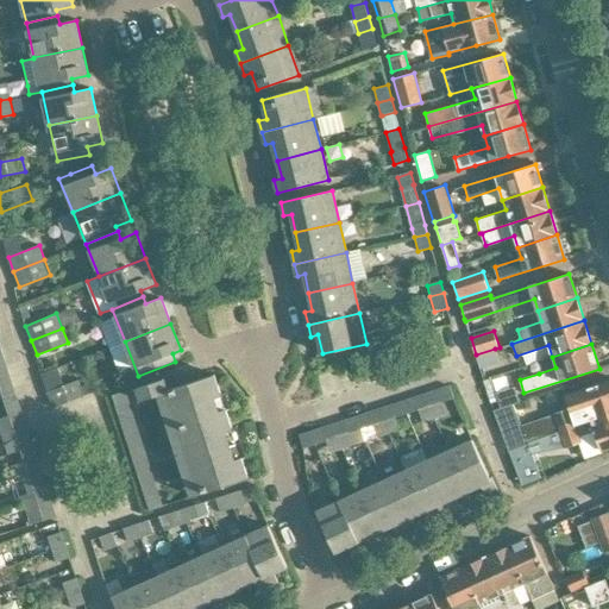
[(495,349),(476,355),(481,368),(500,362),(495,349)]
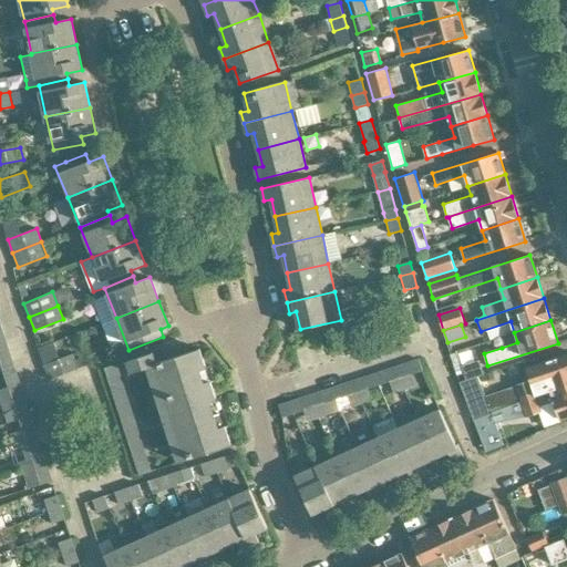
[(2,330),(0,330),(0,354),(10,352),(2,330)]
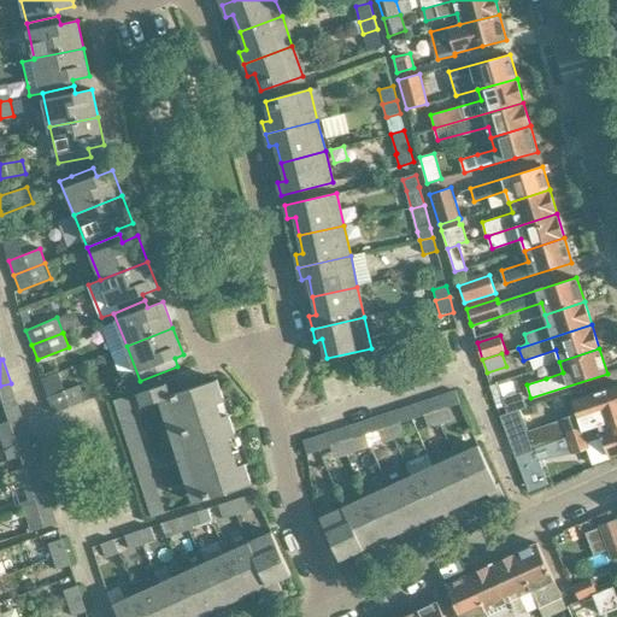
[(166,383),(140,394),(144,405),(162,399),(195,503),(252,485),(245,463),(236,465),(228,438),(235,435),(228,413),(221,416),(217,404),(224,401),(217,380),(170,395),(166,386),(168,385),(166,383)]
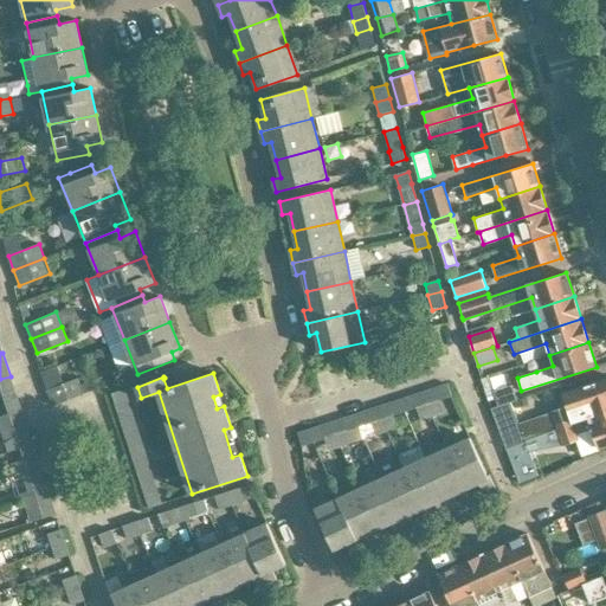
[(11,376),(0,379),(0,391),(1,391),(6,403),(18,399),(11,376)]
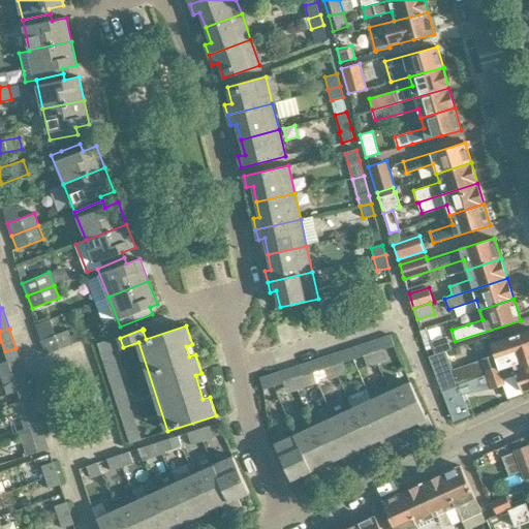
[(427,329),(421,331),(423,335),(428,351),(433,349),(431,341),(430,338),(427,329)]
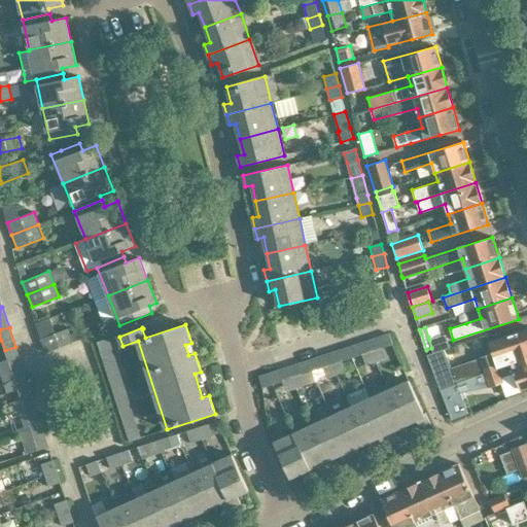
[(68,328),(41,340),(46,353),(73,342),(68,328)]
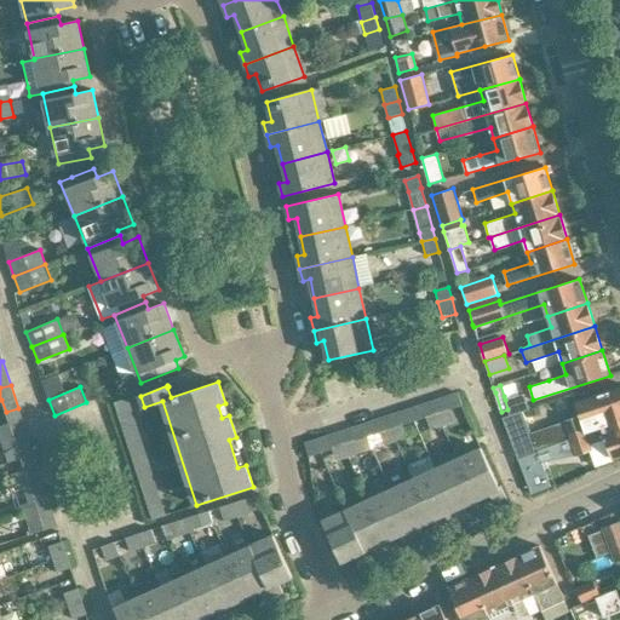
[(619,420),(619,388),(575,403),(579,415),(563,420),(569,440),(570,438),(619,420)]
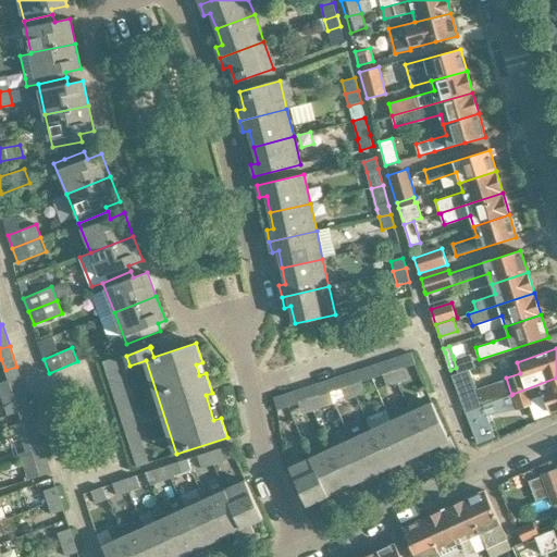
[(411,353),(390,360),(397,382),(408,379),(404,368),(415,364),(411,353)]
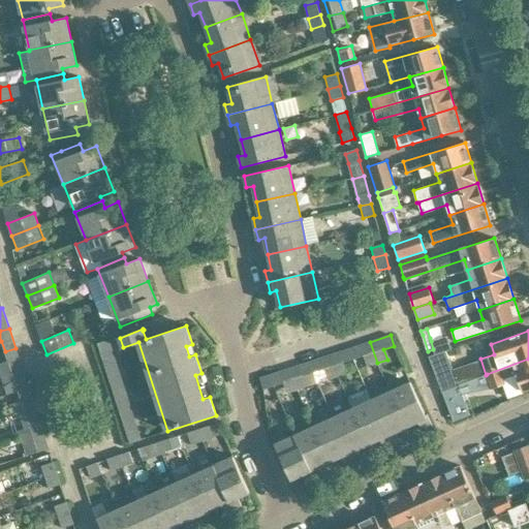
[(109,340),(98,343),(101,353),(102,352),(112,349),(109,340)]
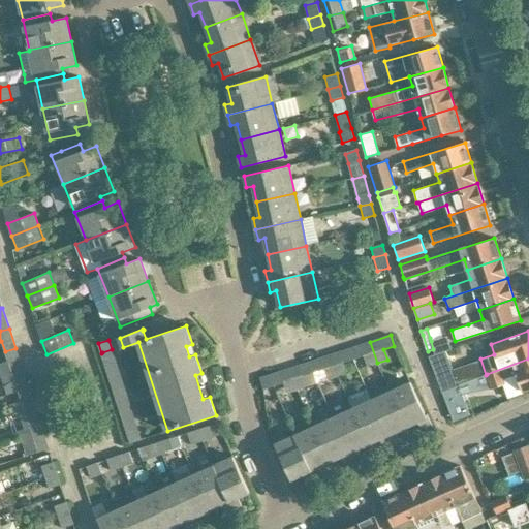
[(370,342),(349,348),(353,360),(363,355),(367,367),(377,363),(370,342)]
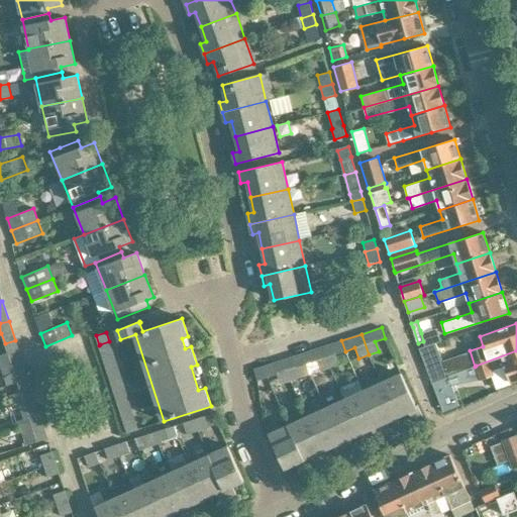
[(341,340),(320,347),(329,368),(339,365),(336,354),(345,351),(341,340)]
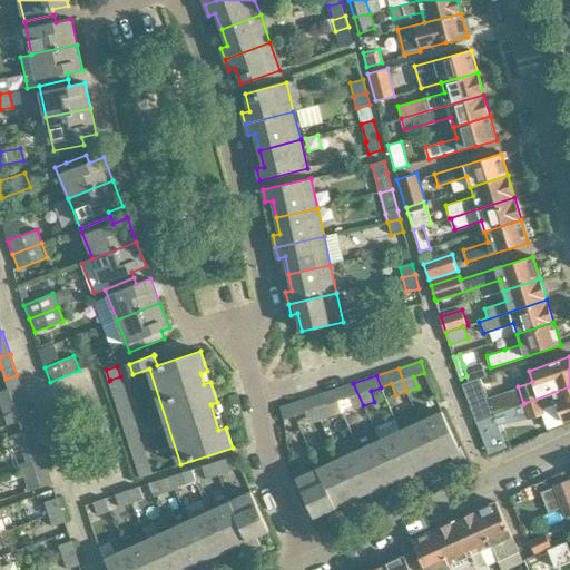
[(110,380),(109,381),(112,392),(124,387),(120,376),(110,380)]
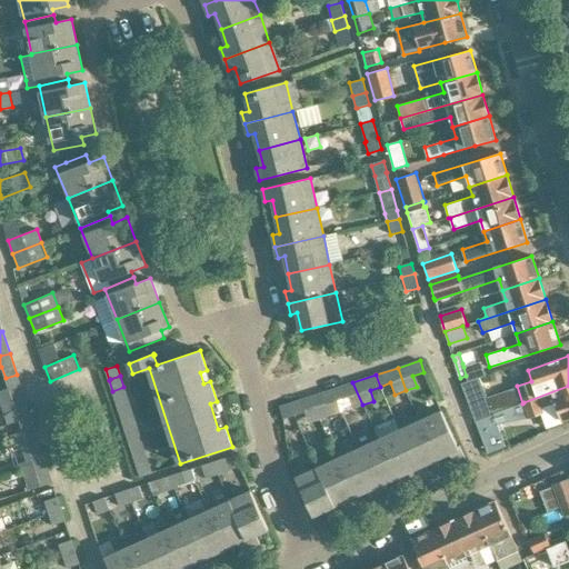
[(479,377),(462,383),(476,421),(492,415),(487,397),(479,377)]
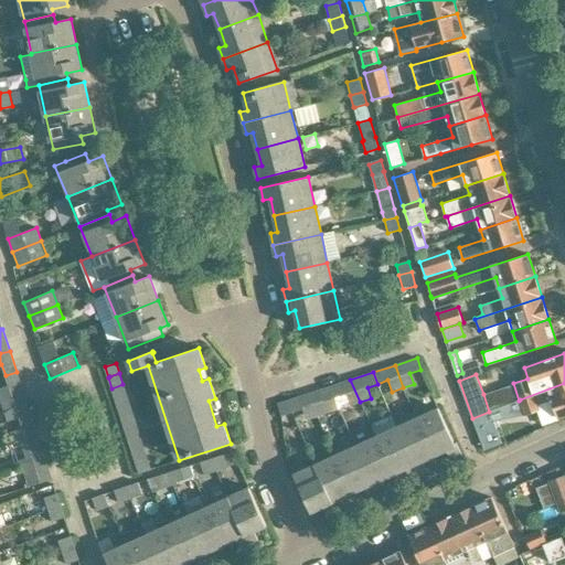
[(350,380),(329,387),(339,408),(360,402),(350,380)]
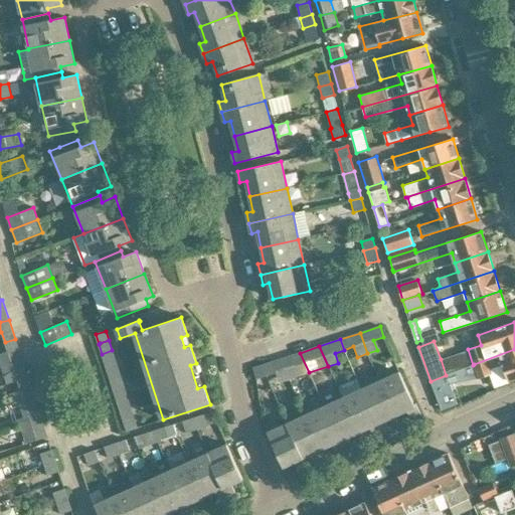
[(0,355),(0,365),(21,358),(18,349),(0,355)]
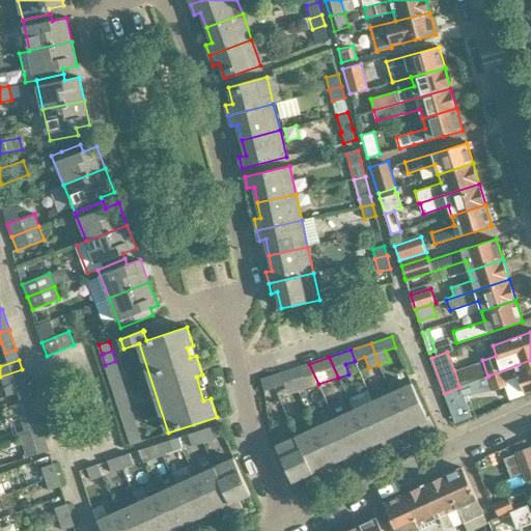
[(530,360),(488,375),(487,376),(459,387),(444,393),(455,423),(472,417),(464,395),(494,389),(494,391),(506,387),(509,396),(510,396),(511,400),(525,395),(524,392),(530,389),(530,360)]
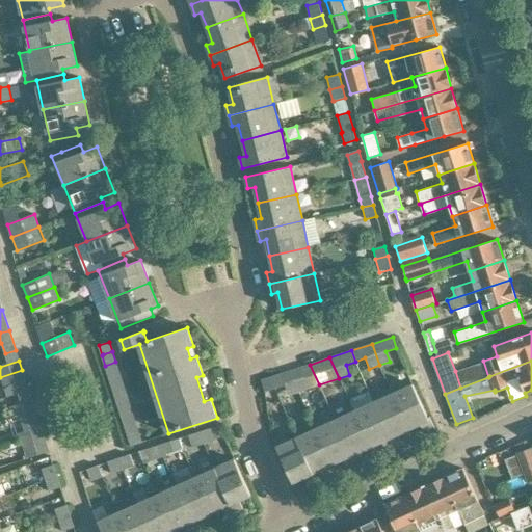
[(118,372),(115,362),(105,366),(108,375),(118,372)]
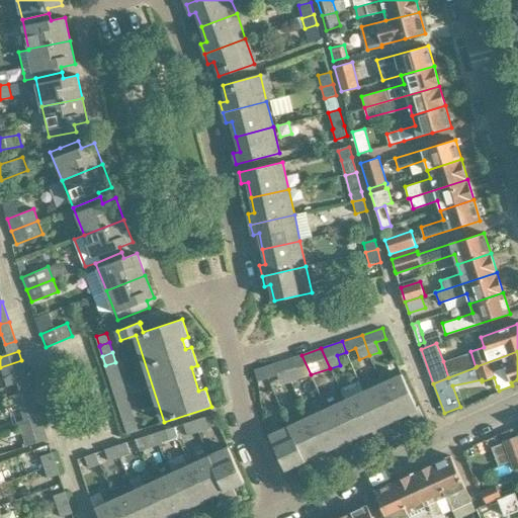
[(301,355),(281,361),(290,381),(311,374),(301,355)]
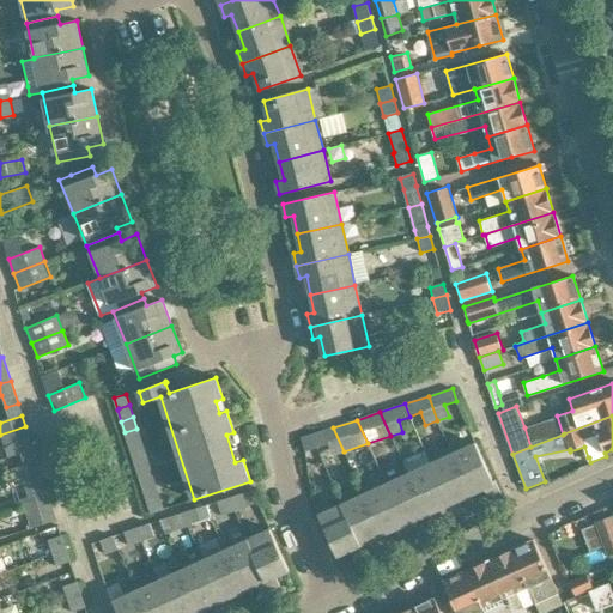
[(25,426),(0,435),(0,438),(2,445),(17,441),(22,454),(34,450),(25,426)]
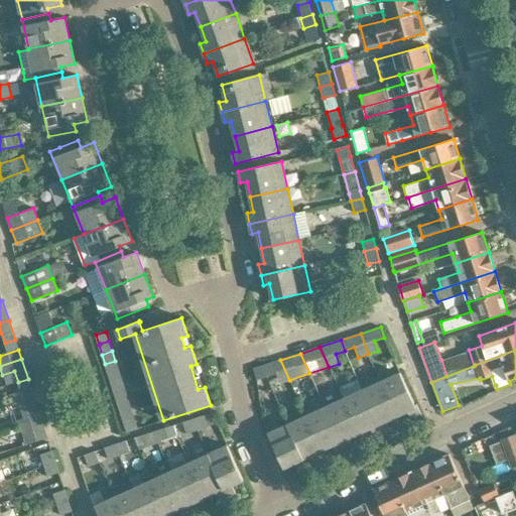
[(280,360),(262,366),(266,376),(276,373),(280,383),(289,380),(280,360)]
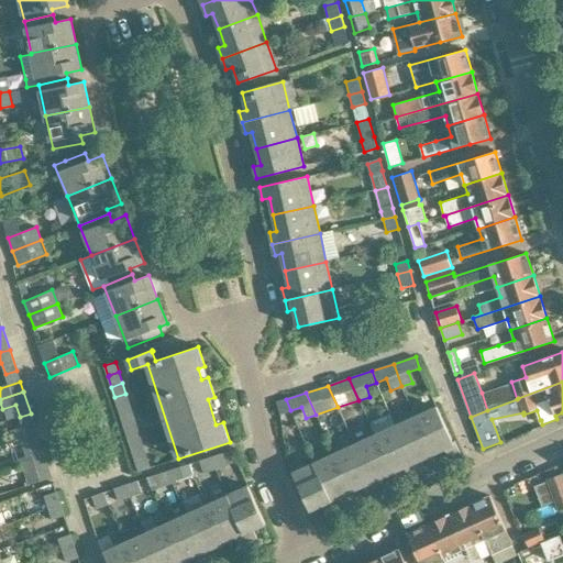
[(129,404),(125,394),(114,397),(118,408),(129,404)]
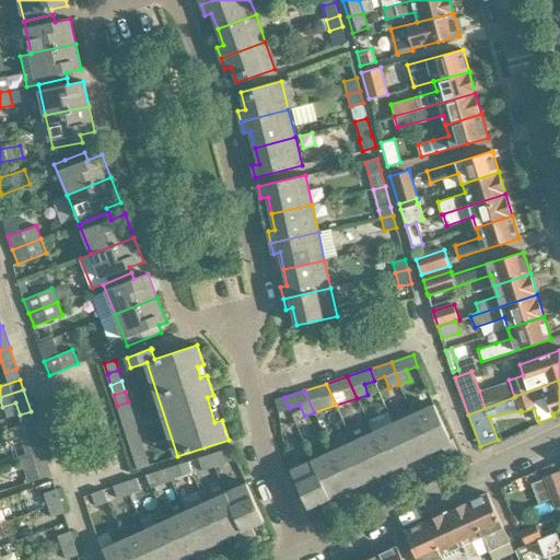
[(289,408),(284,397),(275,400),(278,411),(289,408)]
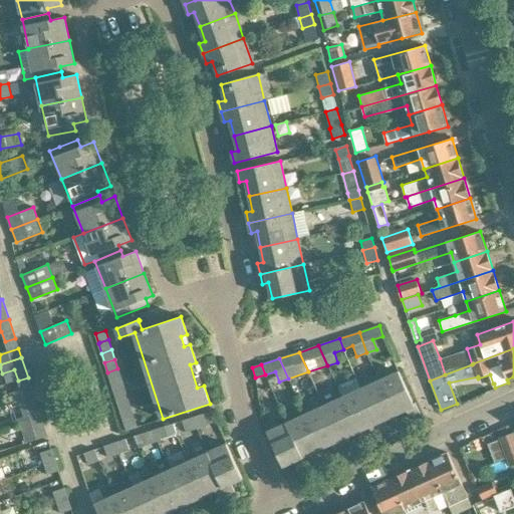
[(120,378),(117,368),(107,372),(110,381),(120,378)]
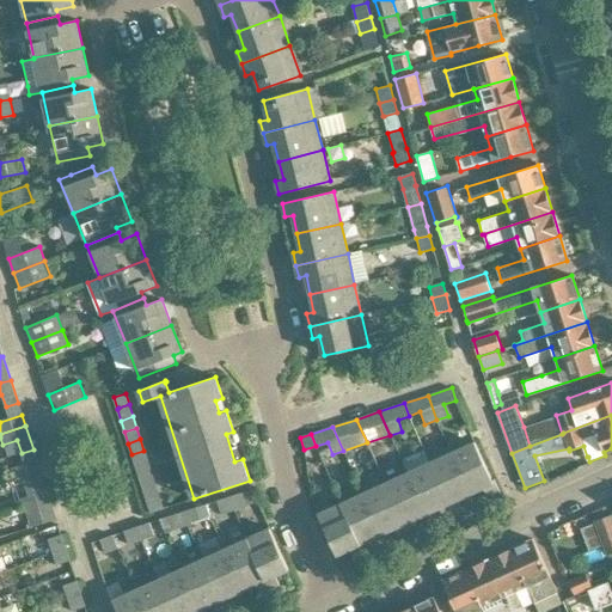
[(476,442),(452,453),(470,494),(483,488),(488,499),(500,493),(494,479),(493,479),(476,442)]
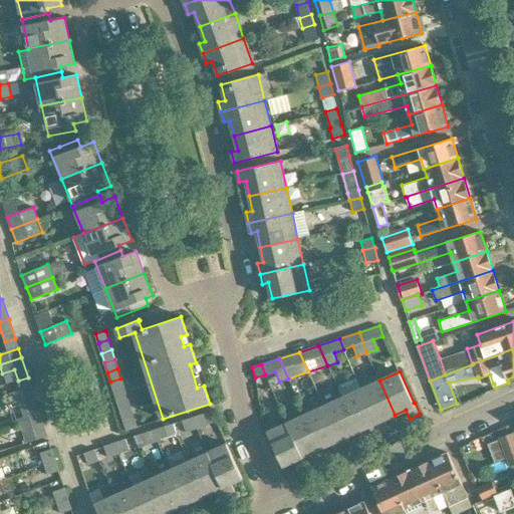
[(123,388),(120,378),(110,381),(114,392),(123,388)]
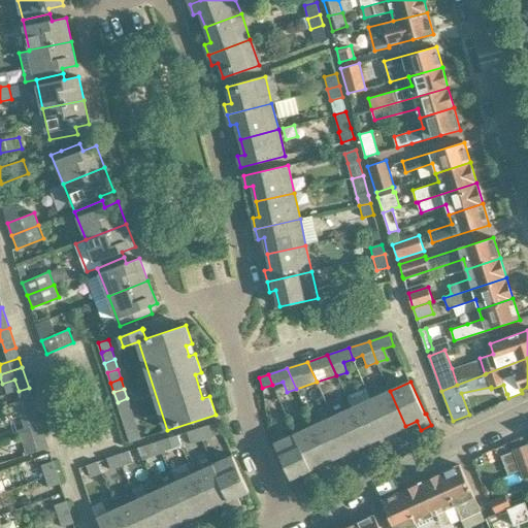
[(390,391),(371,399),(391,443),(399,440),(395,431),(405,426),(390,391)]
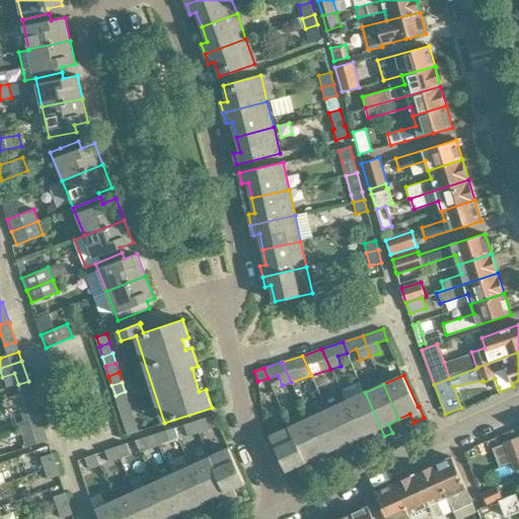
[(10,398),(13,408),(34,400),(31,391),(10,398)]
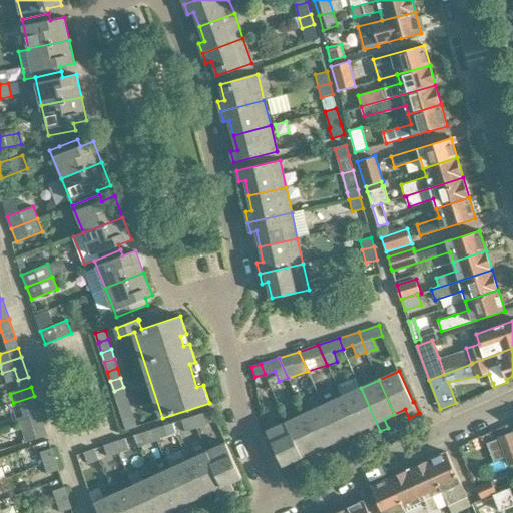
[(127,397),(123,387),(114,391),(117,400),(127,397)]
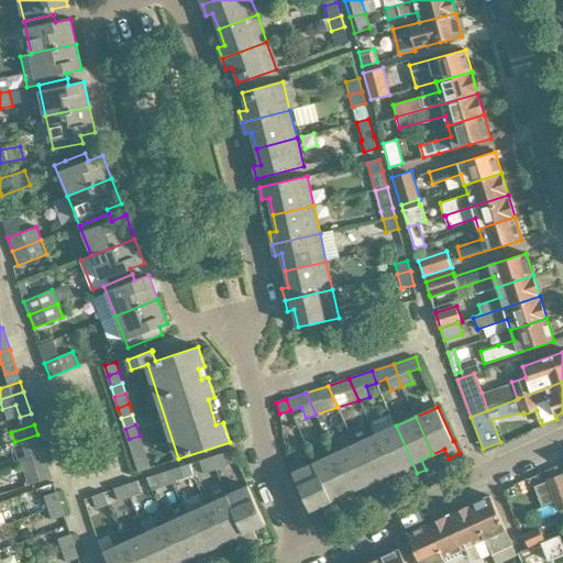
[(396,426),(375,435),(392,473),(404,467),(408,477),(417,473),(396,426)]
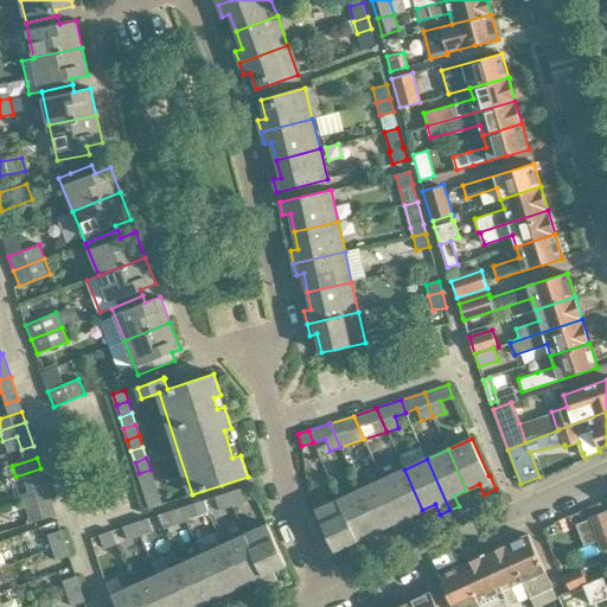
[(27,492),(20,494),(23,500),(36,497),(34,496),(48,491),(40,468),(21,474),(27,492)]
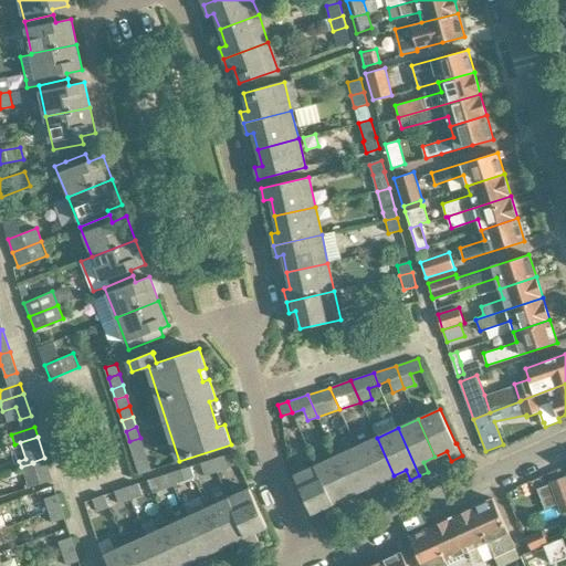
[(144,448),(140,438),(129,441),(133,452),(144,448)]
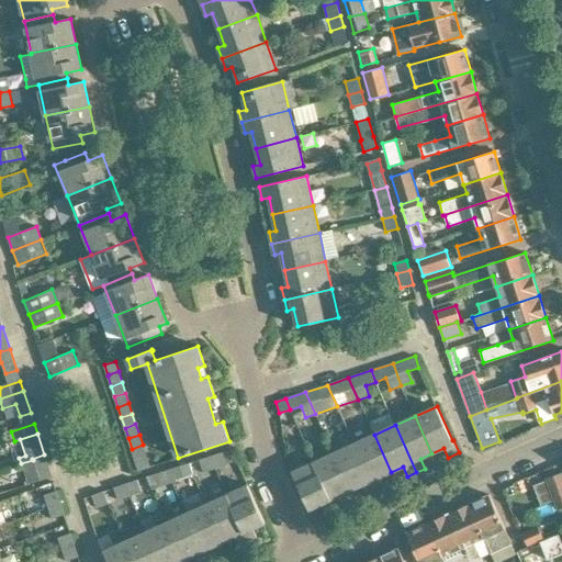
[(374,435),(353,444),(375,492),(384,487),(380,478),(391,472),(374,435)]
